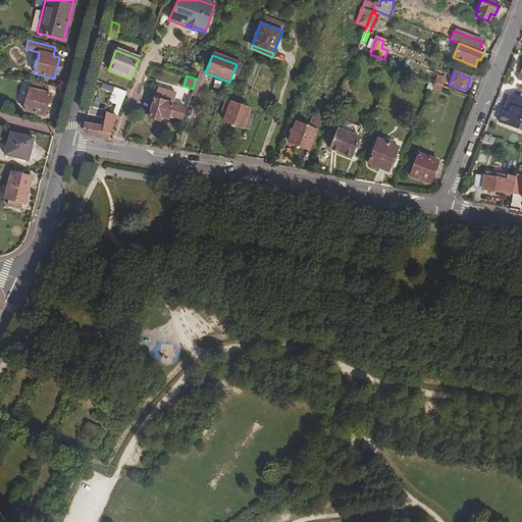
[(436,75),(433,84),(441,87),(445,79),(436,75)]
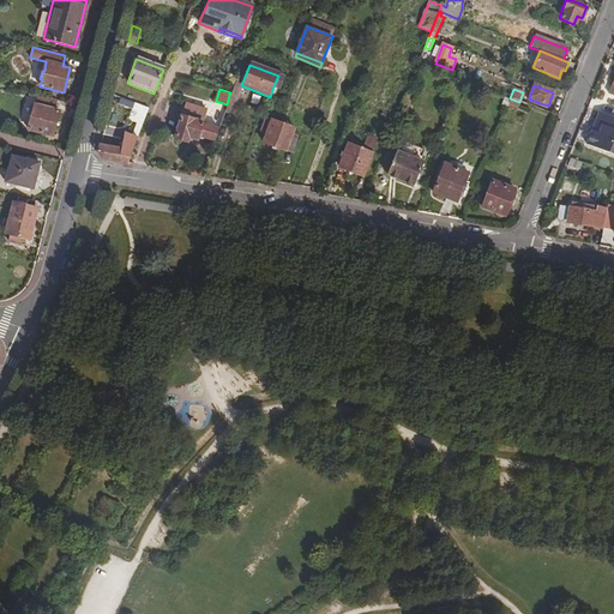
[(399,109),(404,110),(407,112),(411,97),(409,96),(410,94),(407,91),(399,109)]
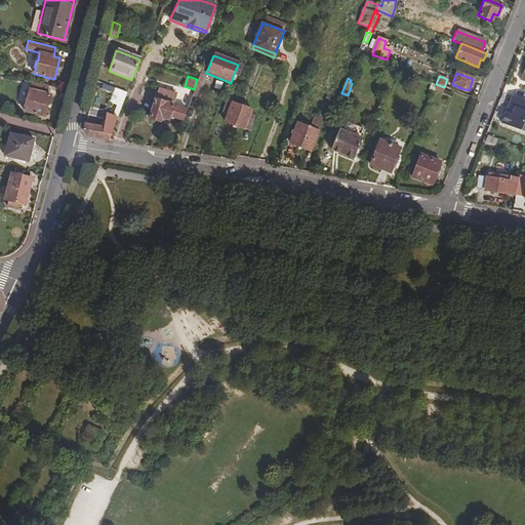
[(25,110),(45,115),(50,94),(47,93),(49,86),(32,81),(28,96),(26,95),(25,103),(27,104),(25,110)]
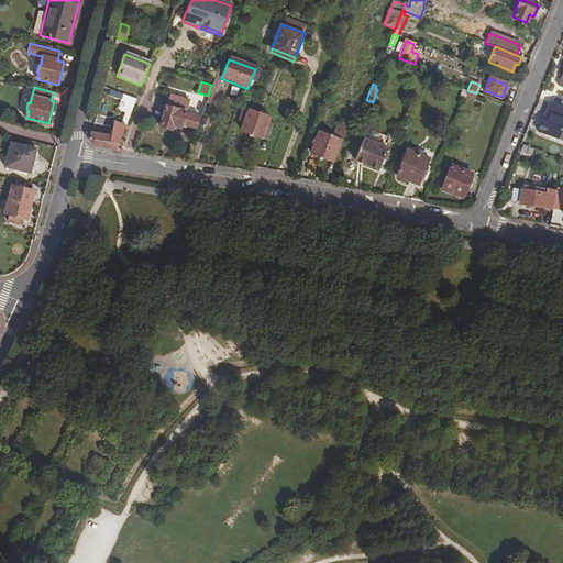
[(217,89),(210,87),(208,96),(206,99),(212,101),(217,89)]
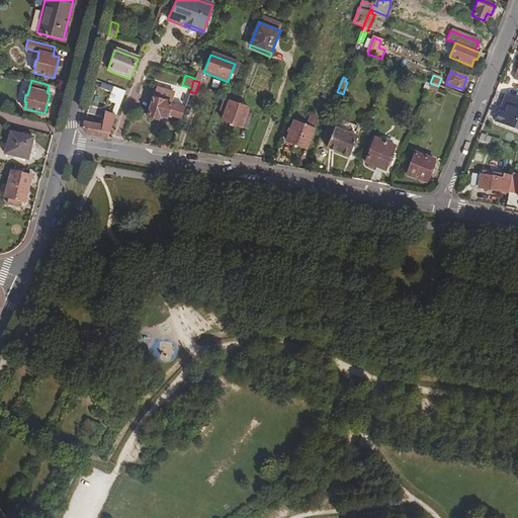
[(430,83),(428,88),(436,91),(438,86),(430,83)]
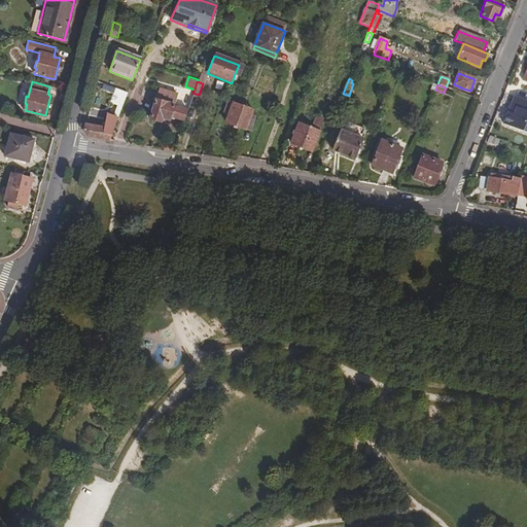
[(157,89),(148,116),(159,120),(161,115),(168,118),(169,115),(183,120),(186,111),(172,106),(176,96),(157,89)]
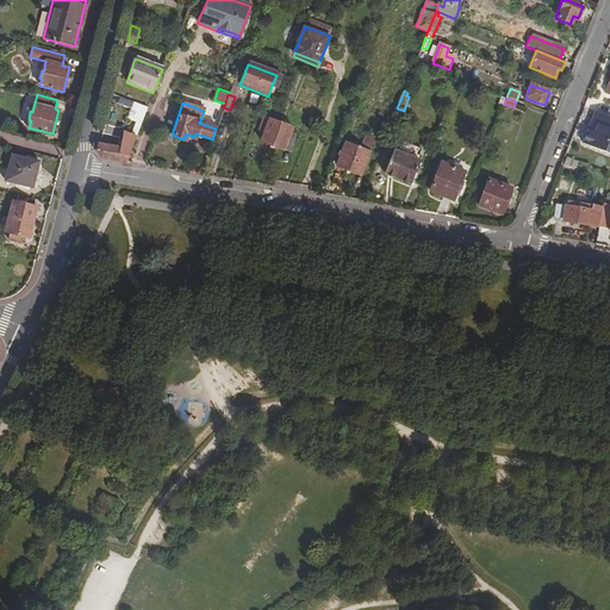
[(138,105),(132,120),(142,124),(147,109),(138,105)]
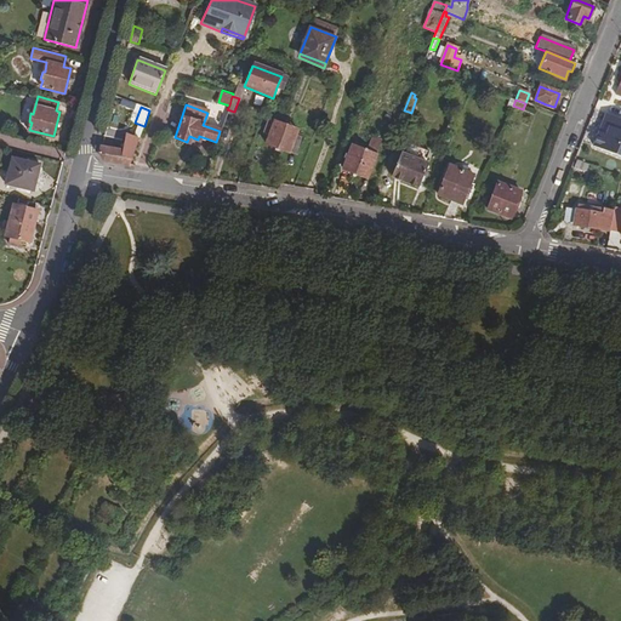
[(269,131),(265,144),(297,155),(305,138),(296,135),(297,130),(288,126),(290,120),(285,118),(283,124),(269,119),(267,125),(272,127),(269,131)]
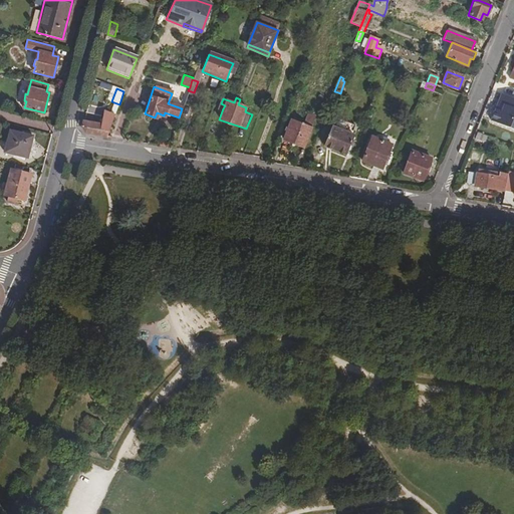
[(499,114),(504,100),(498,97),(493,112),(499,114)]
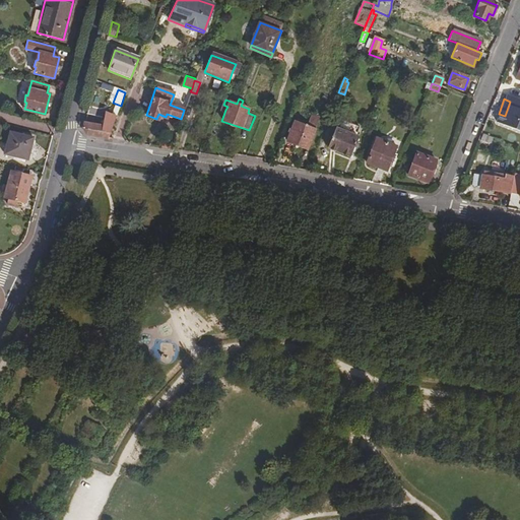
[(519,105),(510,102),(505,116),(499,114),(495,127),(519,134),(519,105)]
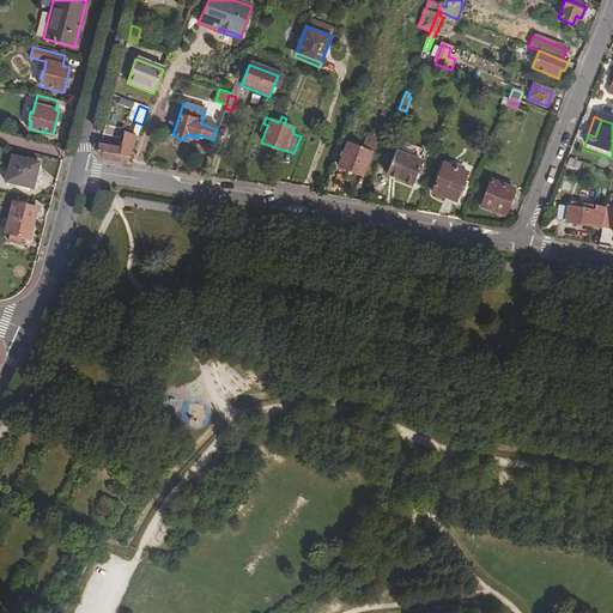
[(99,144),(97,151),(102,159),(128,163),(138,138),(126,134),(120,150),(99,144)]
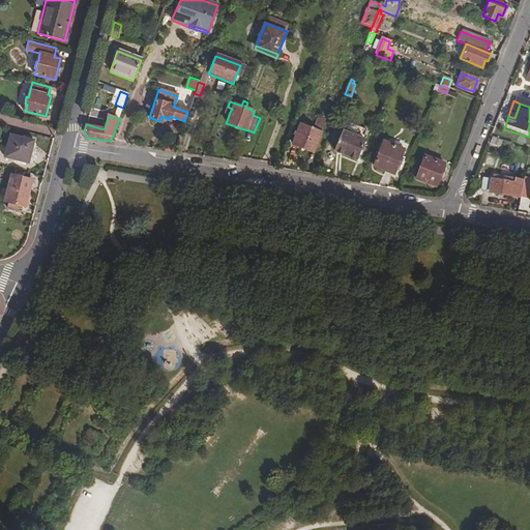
[(300,125),(292,145),(312,153),(320,134),(319,133),(323,122),(315,118),(310,129),(300,125)]
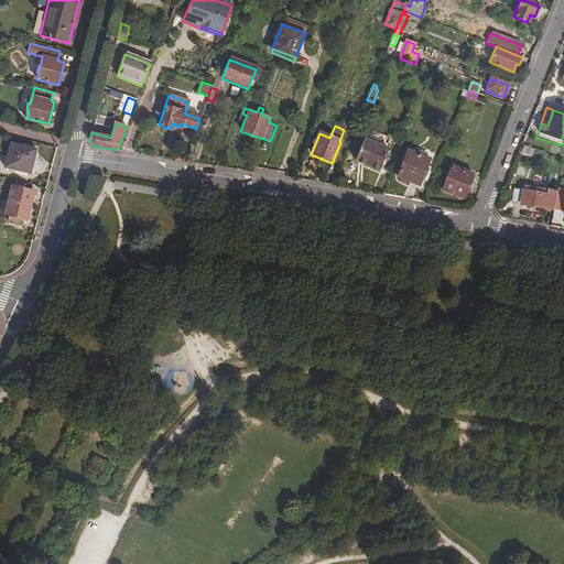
[(365,140),(356,160),(380,170),(384,159),(386,156),(389,150),(365,140)]
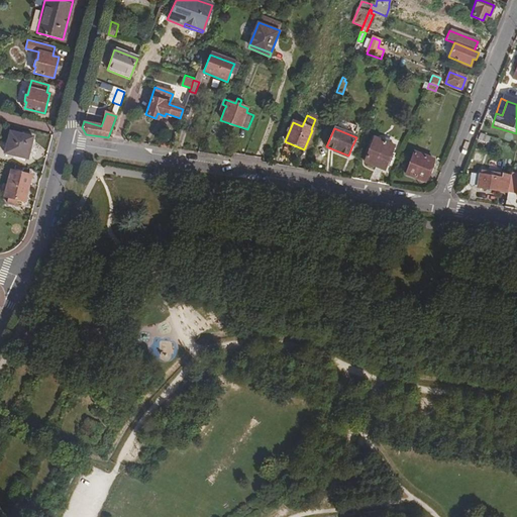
[(5,153),(27,160),(33,137),(11,131),(5,153)]
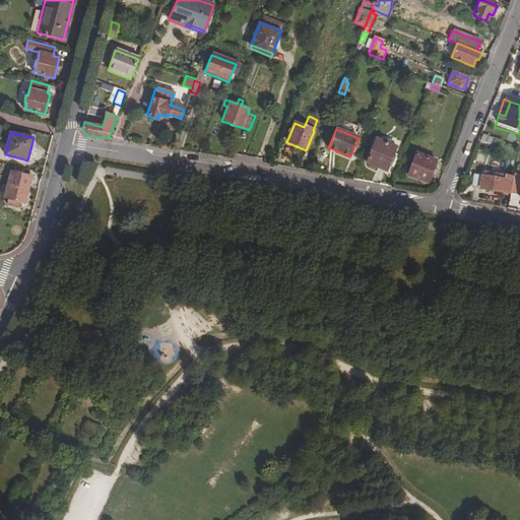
[(481,134),(479,139),(489,144),(491,138),(481,134)]
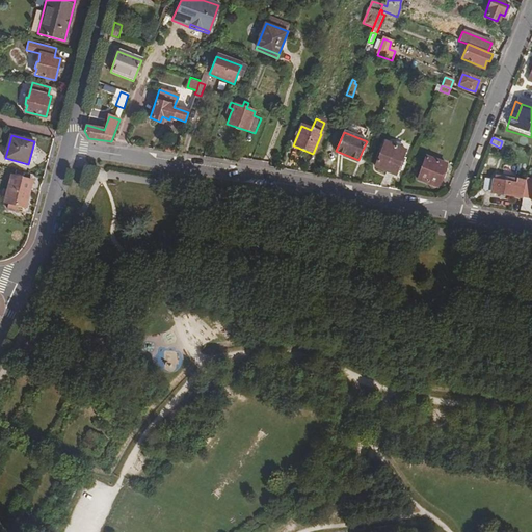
[(386,140),(375,166),(396,174),(406,149),(386,140)]
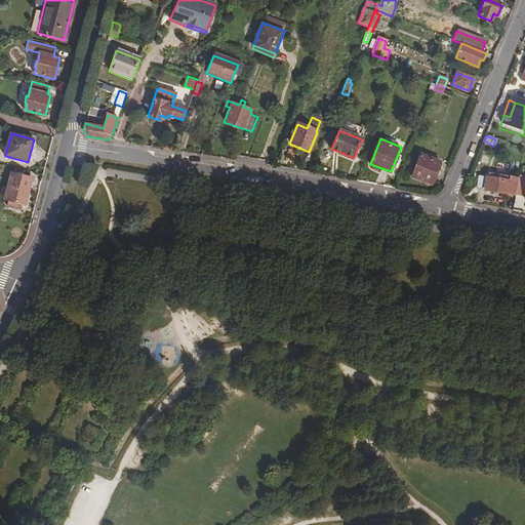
[(419,157),(411,177),(431,185),(434,177),(435,173),(439,164),(419,157)]
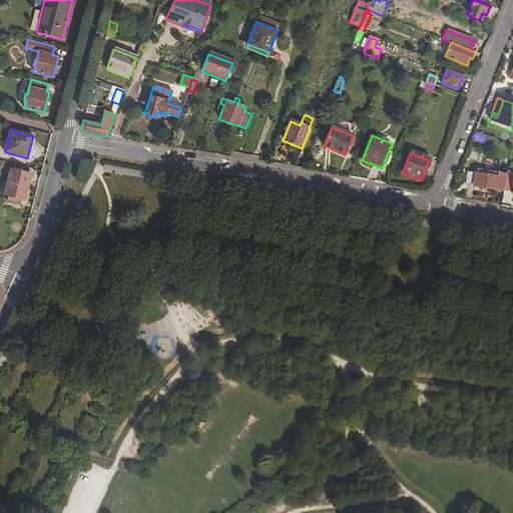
[(15,197),(22,198),(29,173),(10,167),(3,193),(10,195),(15,197)]
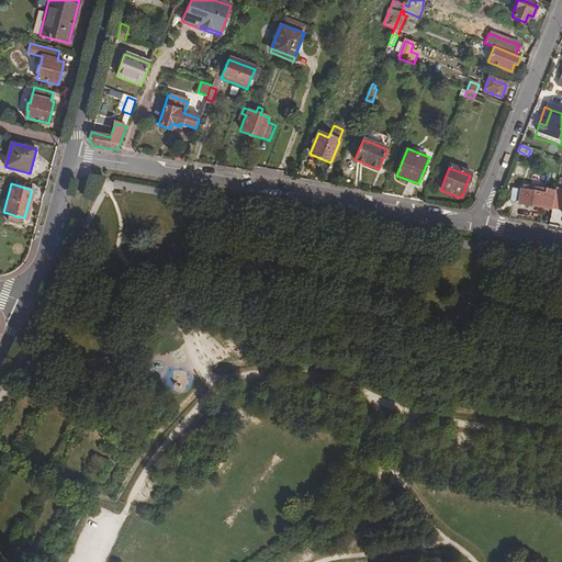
[(513,184),(509,203),(528,206),(532,208),(550,211),(553,192),(513,184)]
